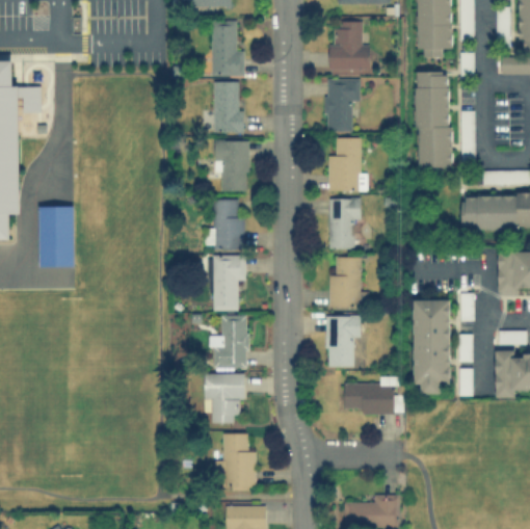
[(182,0),(182,8),(233,7),(232,0),(182,0)]
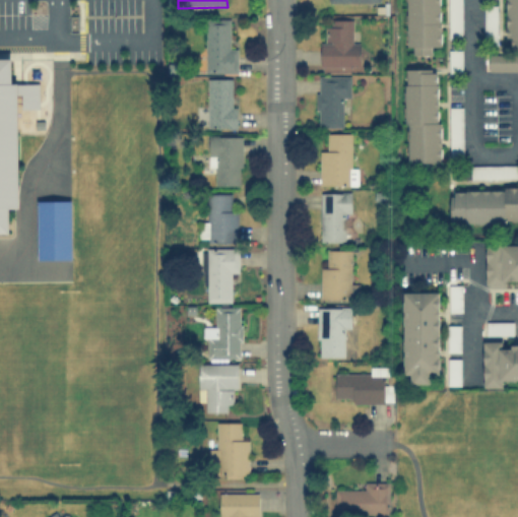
[(407,0),(407,56),(433,56),(433,49),(442,49),(441,0),(407,0)]
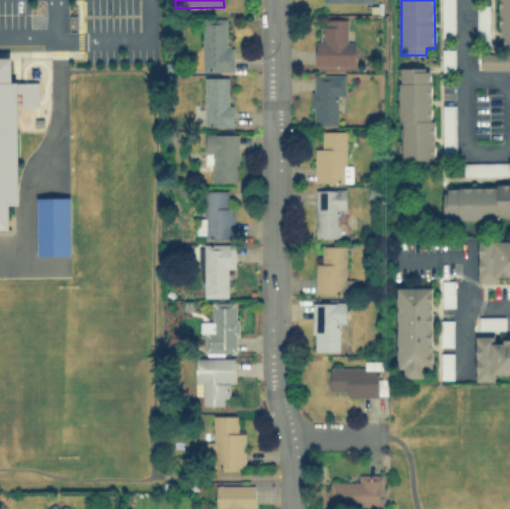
[(443,0),(443,40),(456,40),(456,0),(443,0)]
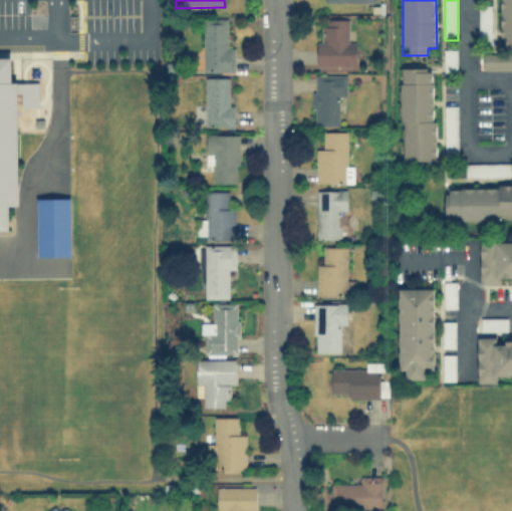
[(511,0),(500,0),(500,49),(511,49),(511,0)]
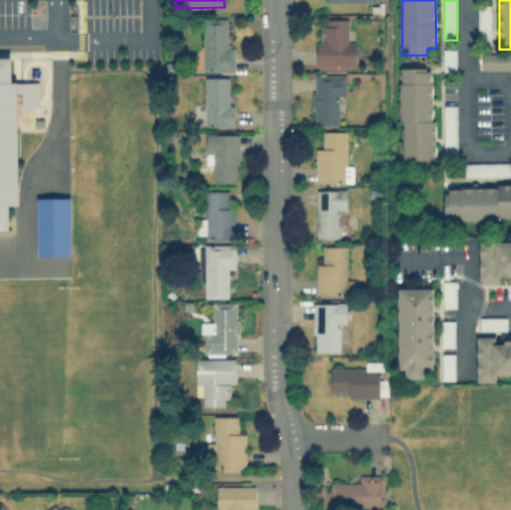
[(479,7),(479,45),(492,45),(492,7),(479,7)]
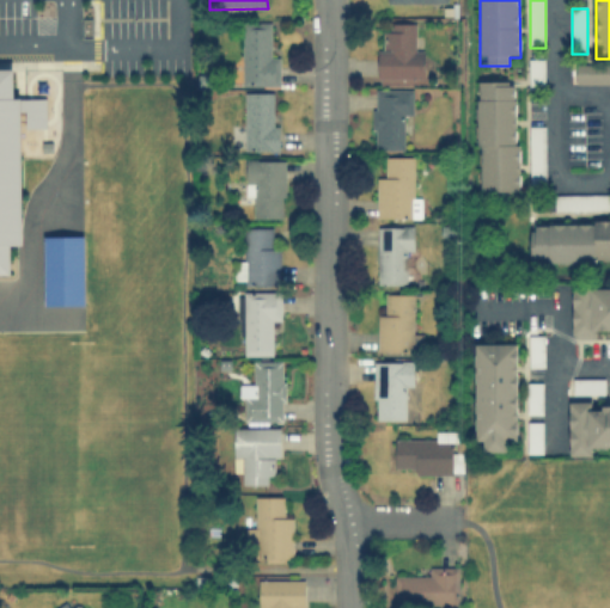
[(244,87),(280,87),(280,57),(272,57),(272,24),(244,24),(244,87)]
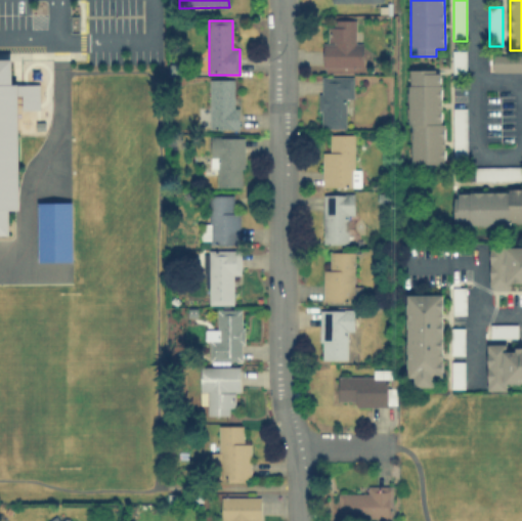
[(355,44),(355,22),(327,22),(327,69),(363,69),(363,44),(355,44)]
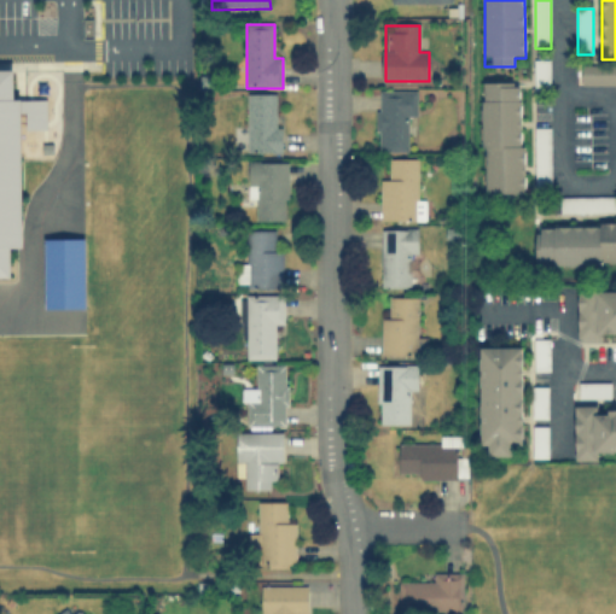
[(551,62),(535,62),(535,92),(551,92),(551,62)]
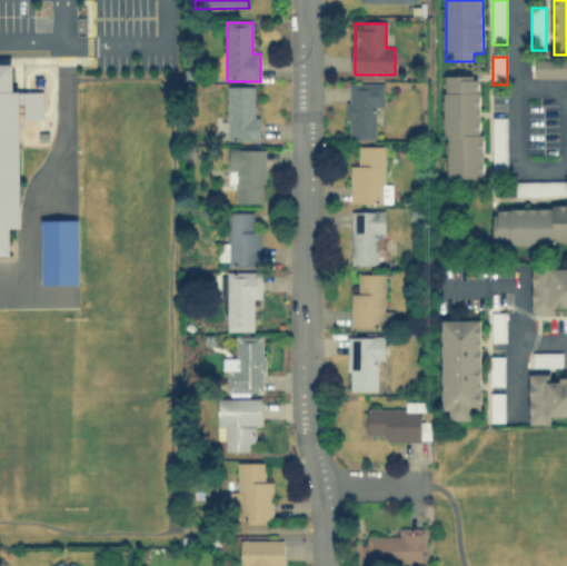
[(536,80),(566,80),(566,62),(536,62),(536,80)]
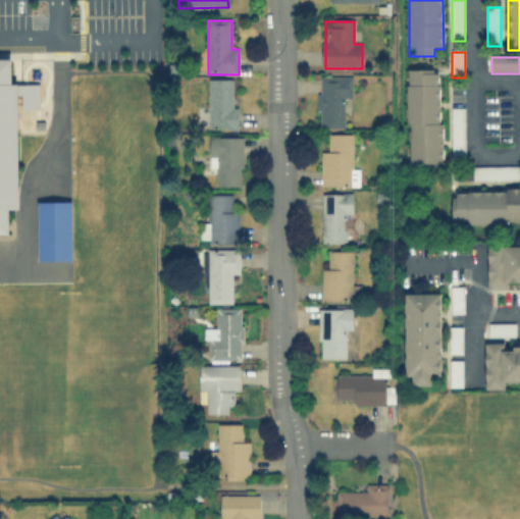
[(0,60),(12,60),(12,86),(40,85),(41,111),(23,111),(23,97),(17,97),(19,210),(10,210),(10,236),(0,236),(0,60)]
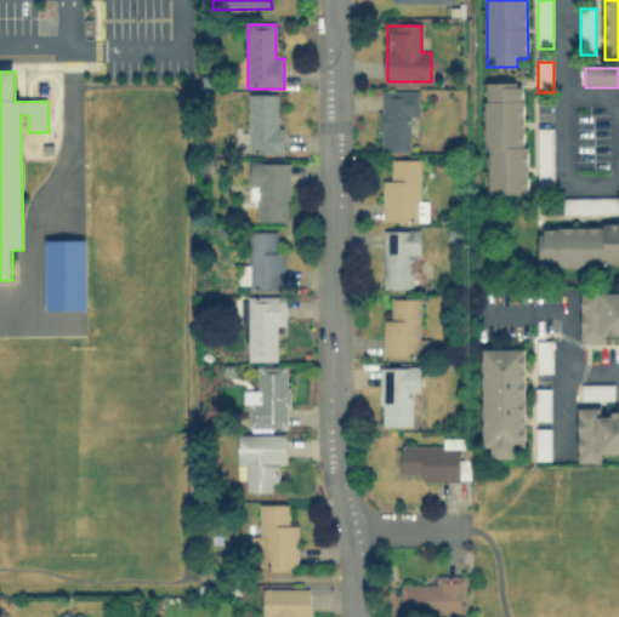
[(526,84),(486,84),(486,196),(526,196),(526,84)]
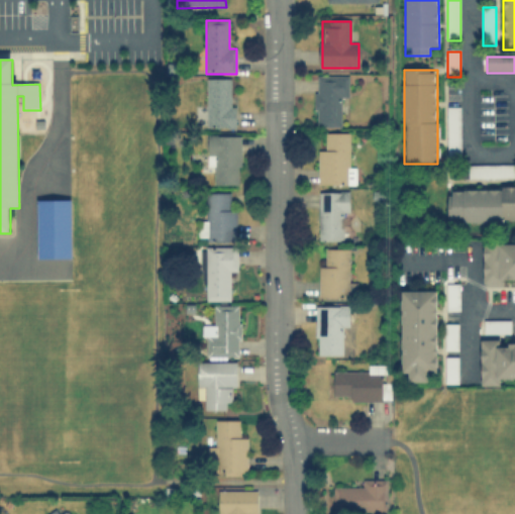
[(317,128),(342,128),(342,101),(348,101),(348,77),(316,77),(317,128)]
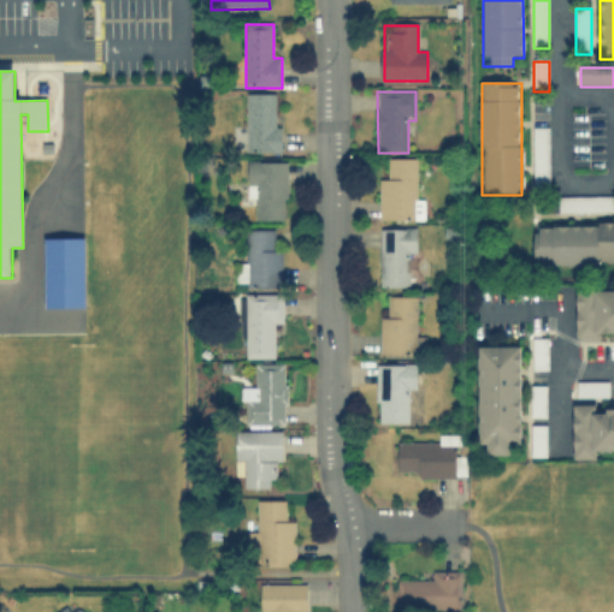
[(248,153),(281,153),(281,95),(248,95),(248,153)]
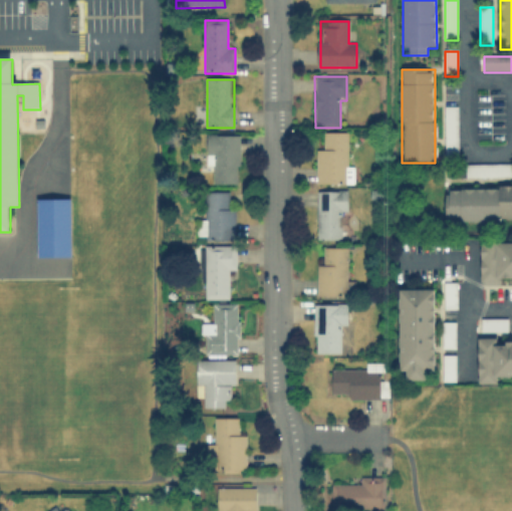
[(445,159),(458,159),(458,107),(445,107),(445,159)]
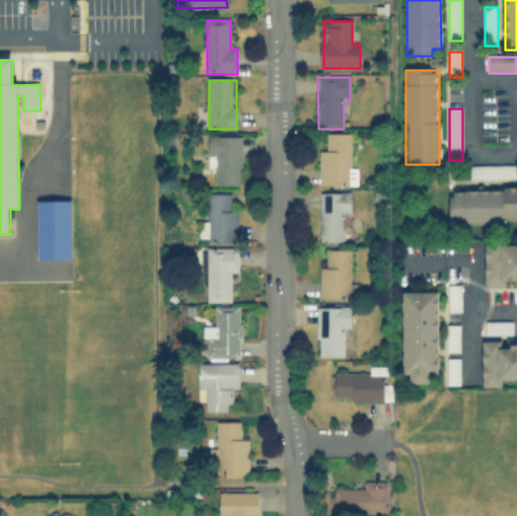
[(320,188),(357,188),(357,167),(351,167),(351,135),(328,135),(328,150),(319,150),(320,188)]
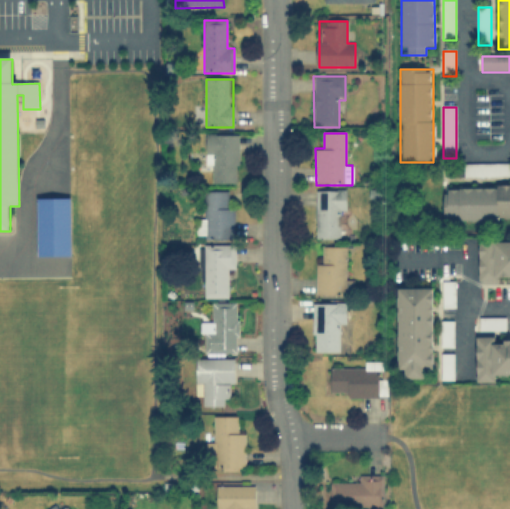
[(213,184),(239,184),(239,135),(207,135),(207,168),(213,168),(213,184)]
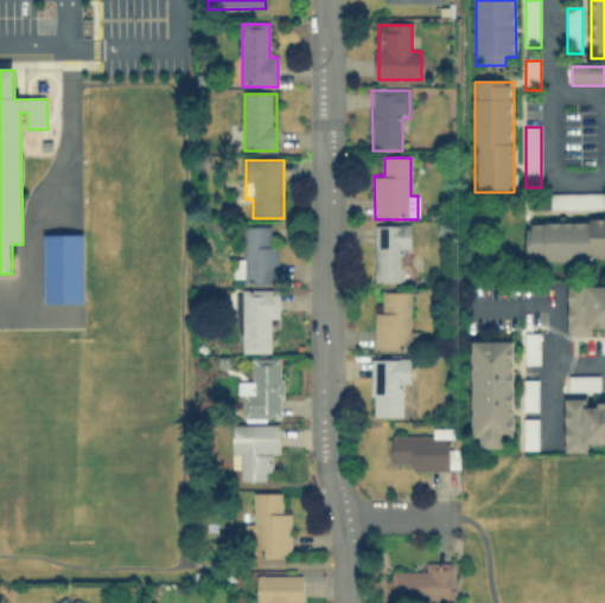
[(604,196),(553,196),(552,211),(604,211),(604,196)]
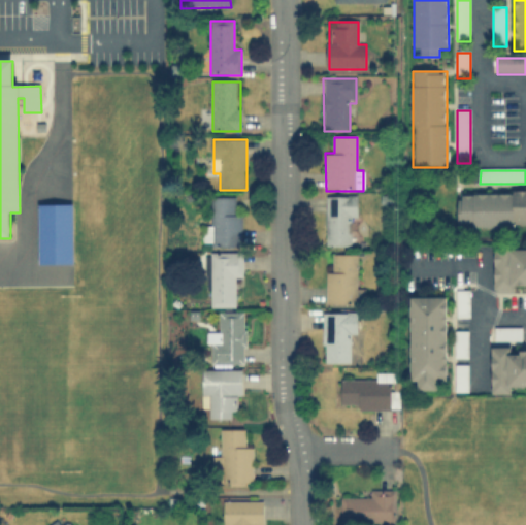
[(458,230),(525,229),(525,192),(458,194),(458,230)]
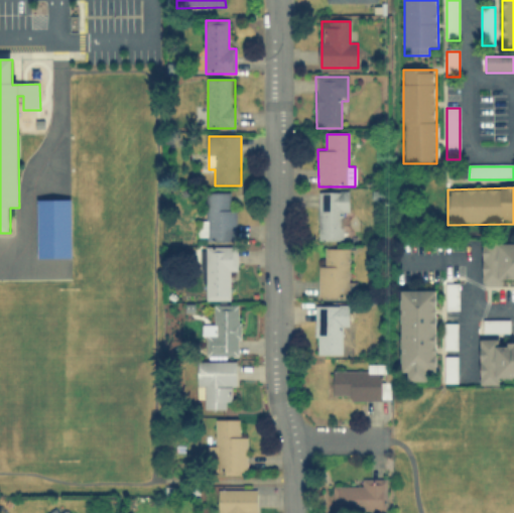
[(237,243),(238,209),(231,209),(231,194),(209,194),(208,222),(200,222),(199,242),(237,243)]
